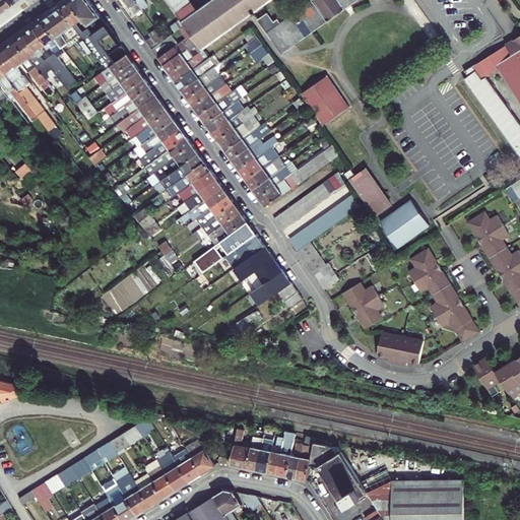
[(11,2),(9,0),(0,0),(0,14),(13,5),(11,2)]
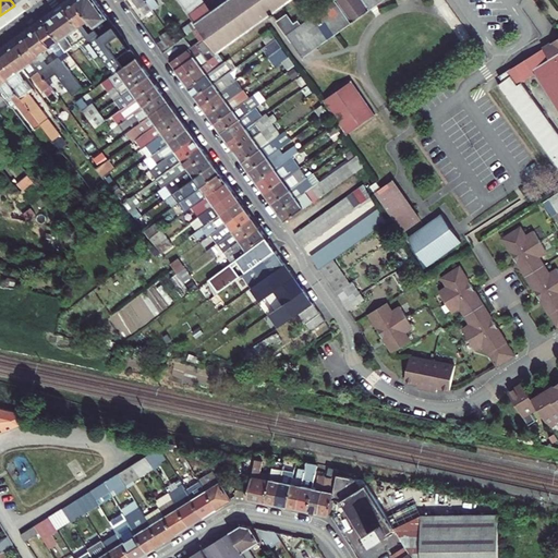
[(131,49),(96,0),(76,0),(76,1),(99,33),(119,58),(131,49)]
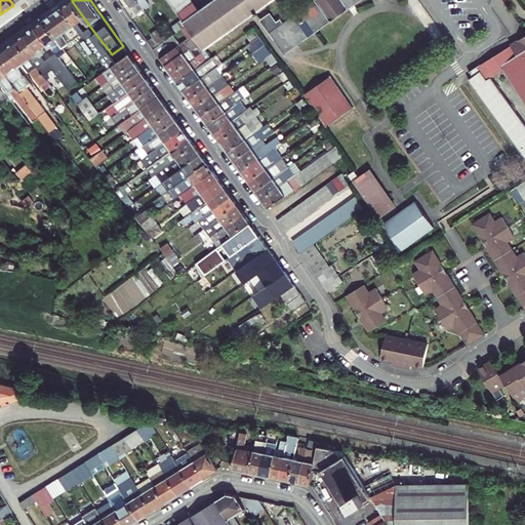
[(145,9),(137,0),(126,0),(137,14),(145,9)]
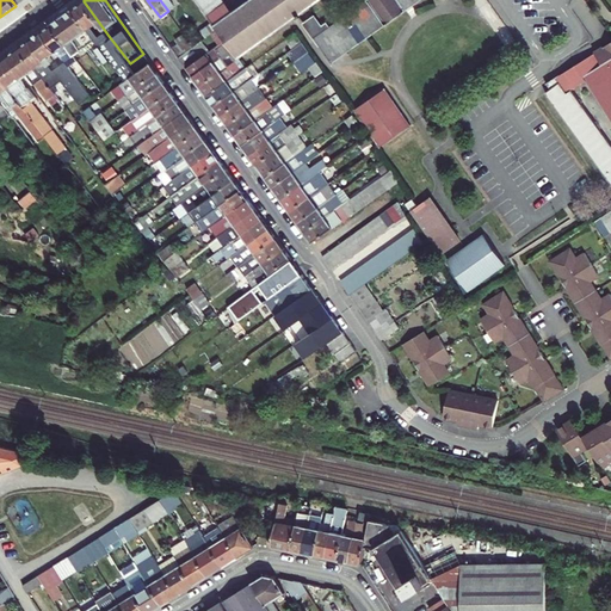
[(160,0),(168,11),(174,6),(170,0),(160,0)]
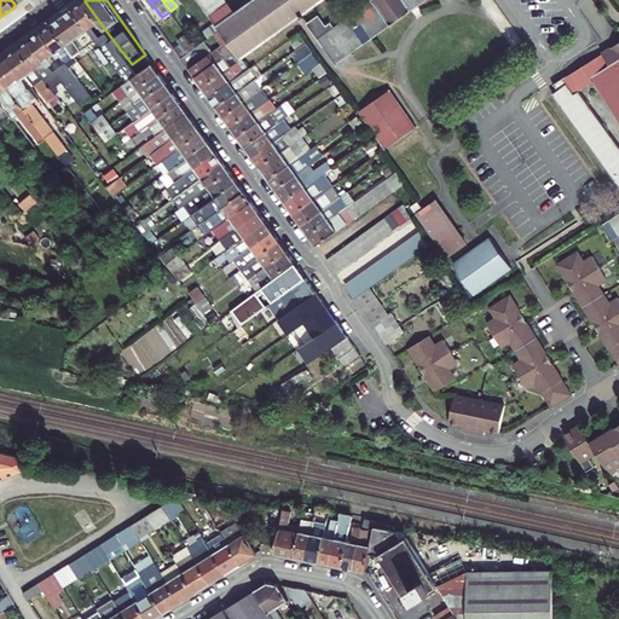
[(198,0),(215,23),(218,25),(236,12),(226,0),(198,0)]
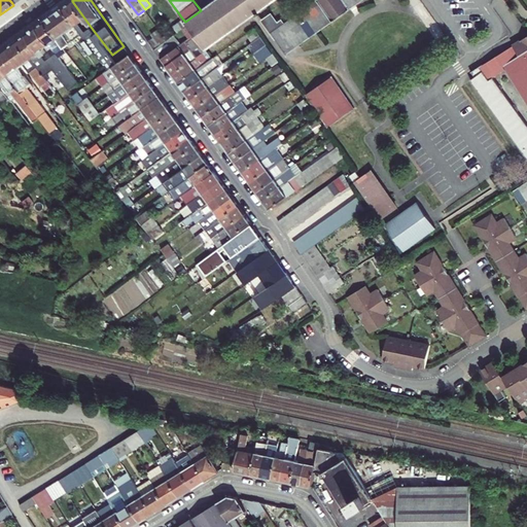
[(249,19),(275,0),(215,0),(201,10),(185,22),(187,26),(196,37),(200,42),(205,49),(249,19)]
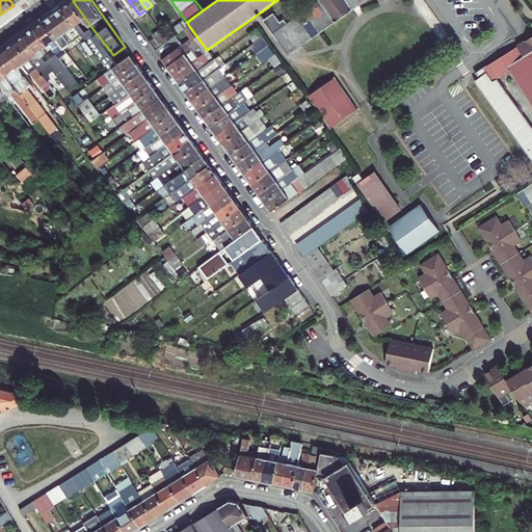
[(364,0),(320,0),(321,1),(335,21),(336,22),(354,8),(353,7),(364,0)]
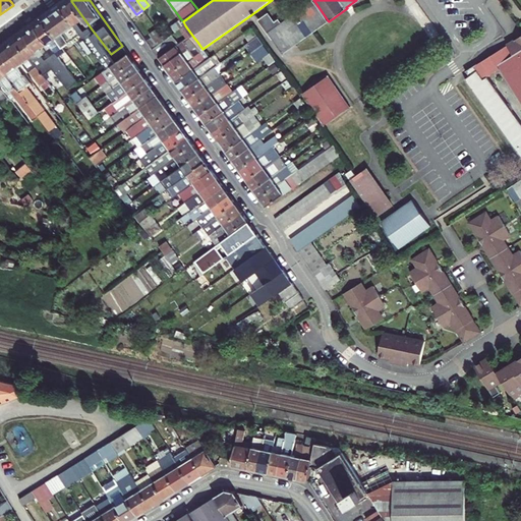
[(71,1),(61,8),(80,35),(83,38),(93,31),(71,1)]
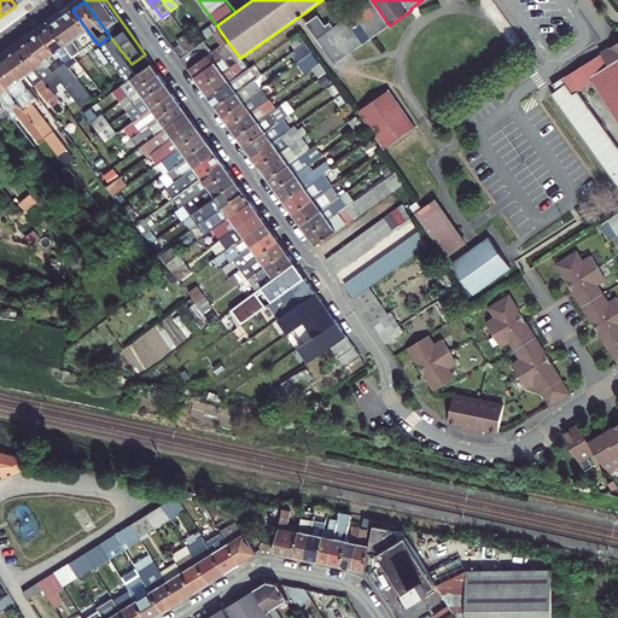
[(389,24),(373,1),(333,30),(331,25),(326,28),(319,17),(308,24),(336,63),(351,51),(389,24)]
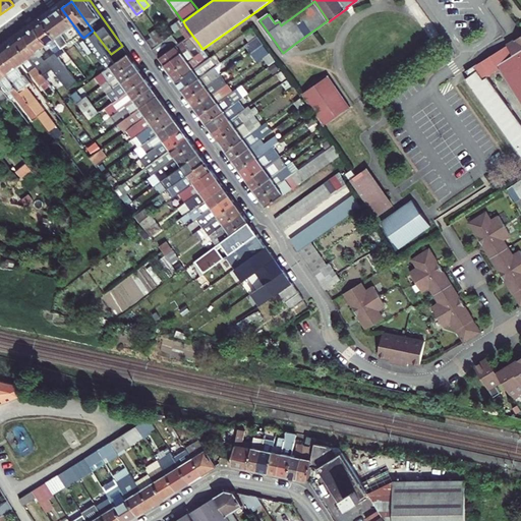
[(63,47),(80,35),(61,8),(44,21),(63,47)]
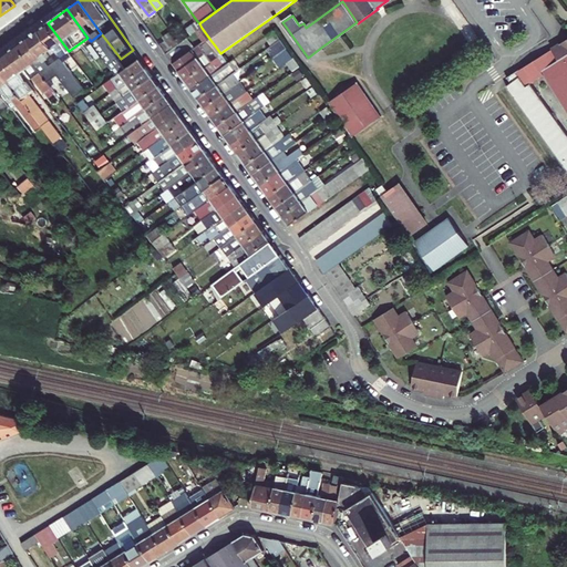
[(199,23),(197,21),(186,29),(192,35),(197,31),(202,28),(199,23)]
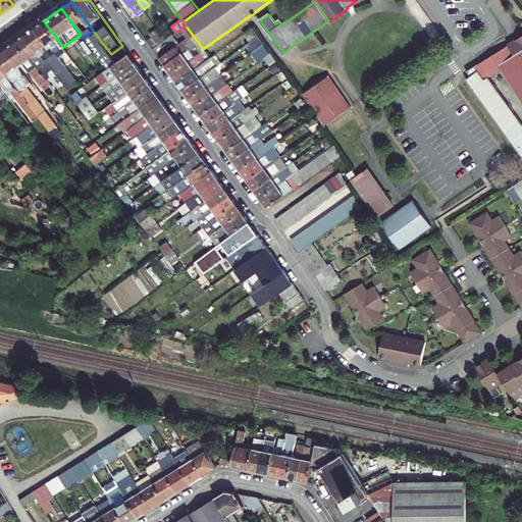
[(63,47),(44,21),(36,27),(49,44),(56,54),(61,50),(63,49),(63,47)]
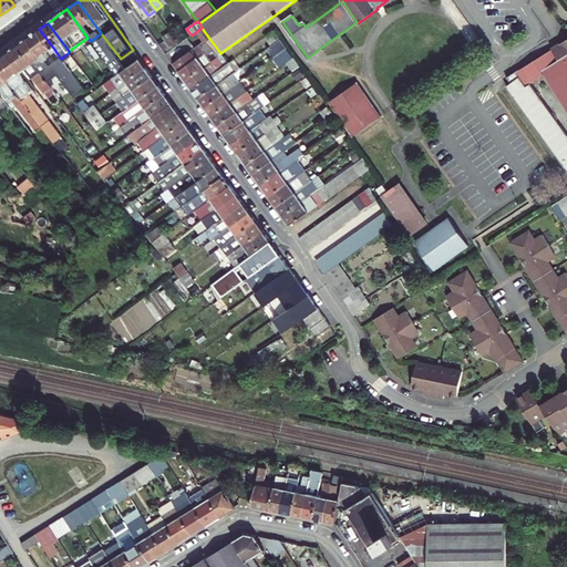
[(173,62),(179,71),(206,52),(202,47),(210,40),(202,28),(197,31),(203,38),(205,37),(206,39),(195,48),(187,38),(179,44),(166,53),(173,62)]
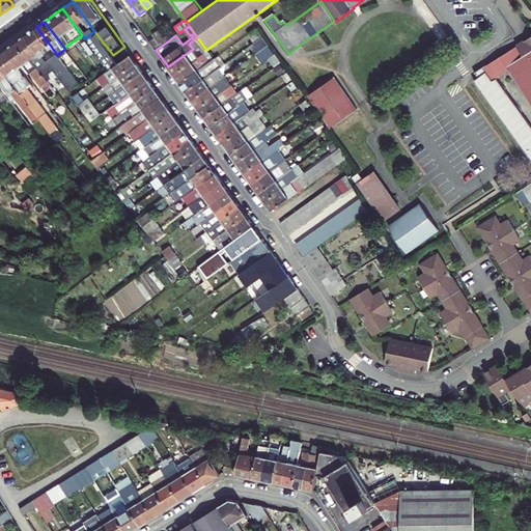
[(50,45),(36,27),(35,28),(26,35),(47,63),(49,65),(52,63),(55,62),(45,48),(50,45)]
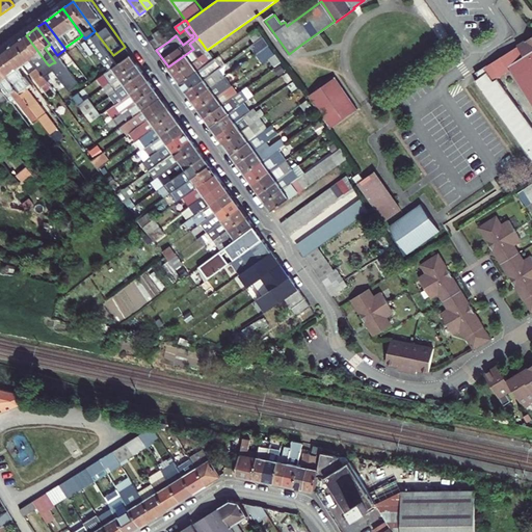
[(255,43),(264,36),(258,29),(249,34),(255,43)]
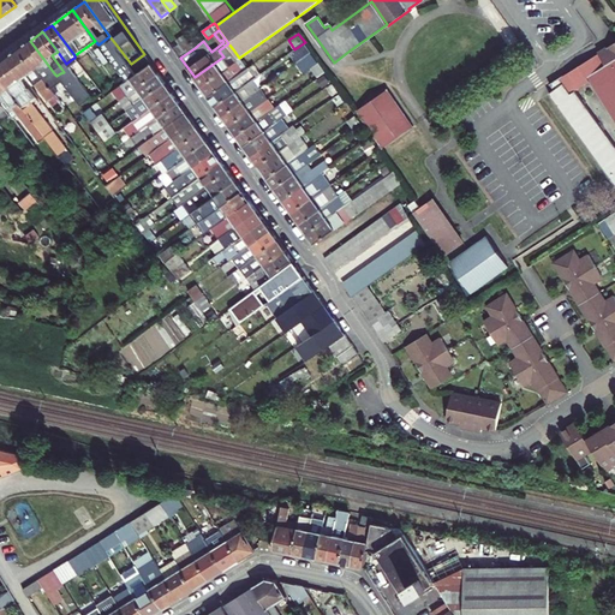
[(174,49),(180,58),(195,48),(186,35),(177,41),(179,45),(174,49)]
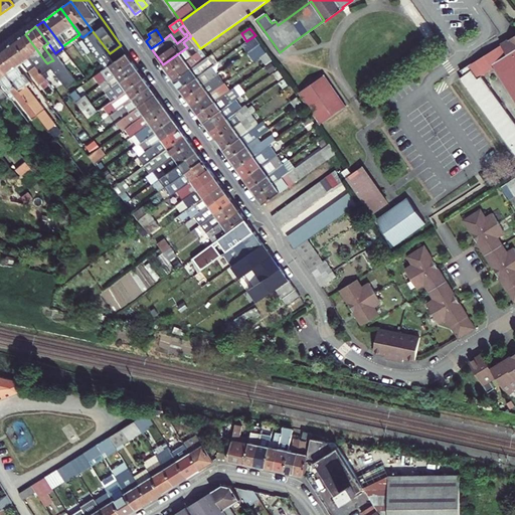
[(25,34),(17,39),(47,79),(52,75),(44,65),(42,62),(45,61),(25,34)]
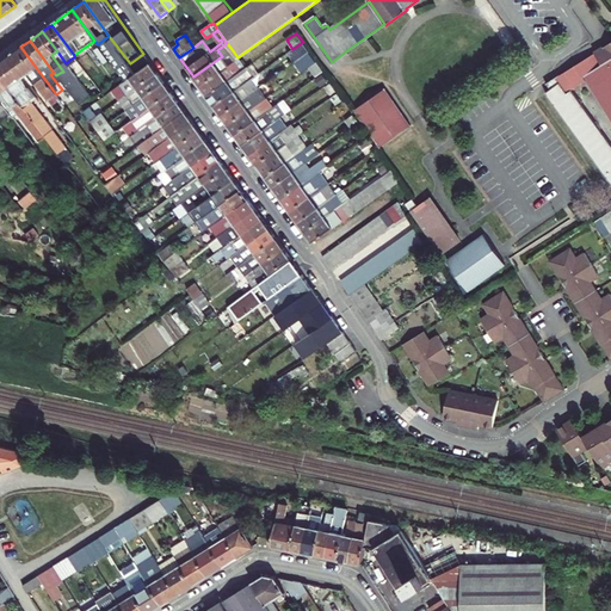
[(288,53),(295,62),(309,53),(309,51),(303,42),(292,49),(288,53)]
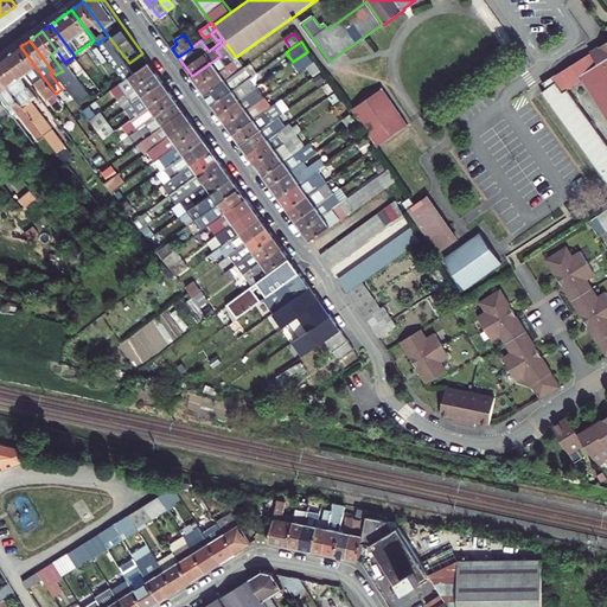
[(606,42),(573,64),(582,80),(606,117),(606,42)]
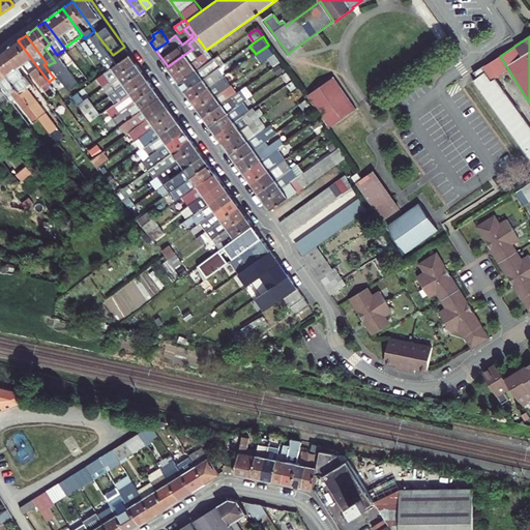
[(197,37),(188,43),(193,49),(201,42),(197,37)]
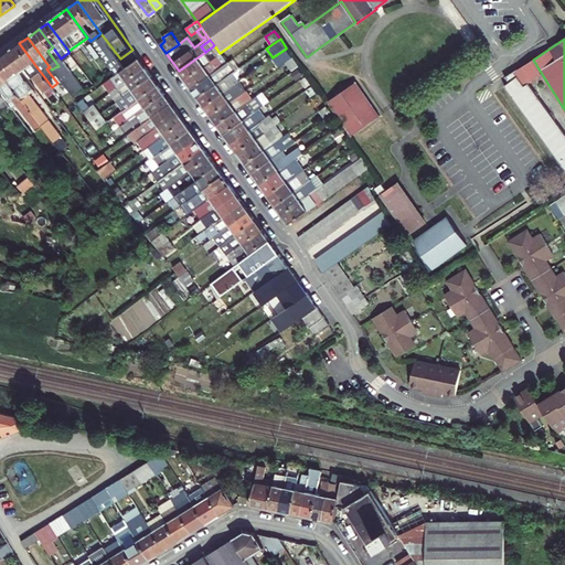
[(32,77),(33,76),(45,92),(52,87),(19,43),(8,52),(22,71),(25,70),(32,77)]
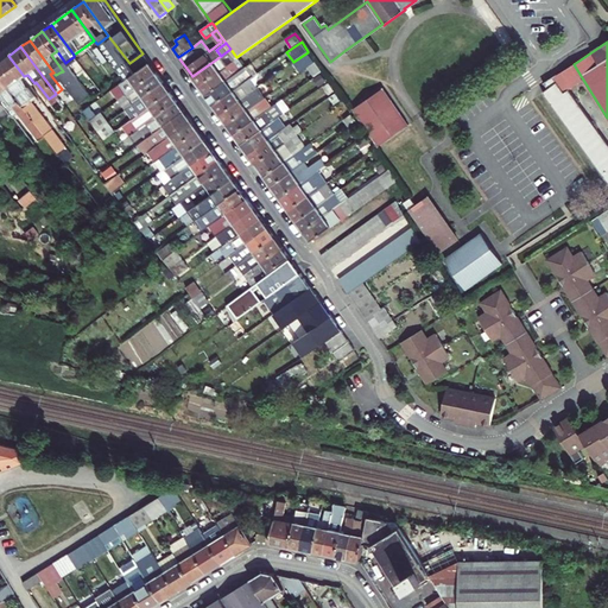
[(192,76),(200,87),(228,65),(223,59),(229,55),(234,62),(238,58),(236,57),(230,49),(221,56),(192,76)]
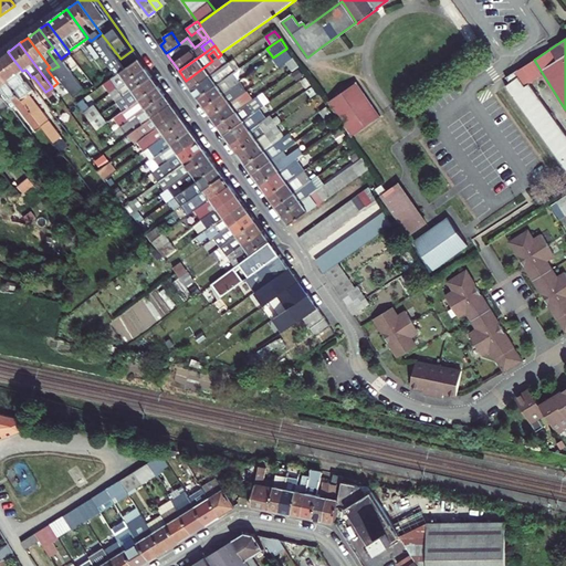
[(273,58),(280,67),(286,62),(293,58),(286,49),(273,58)]
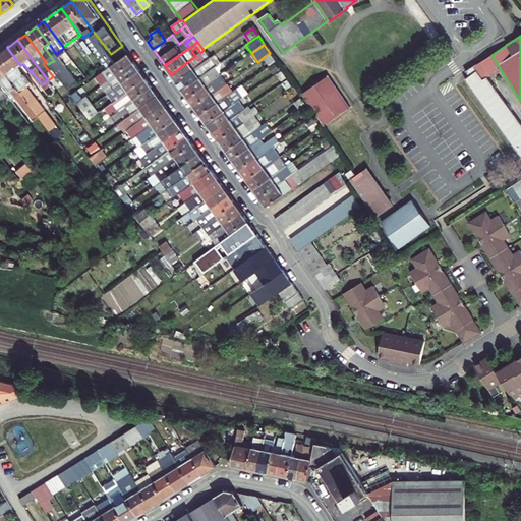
[(126,51),(122,46),(111,54),(114,60),(126,51)]
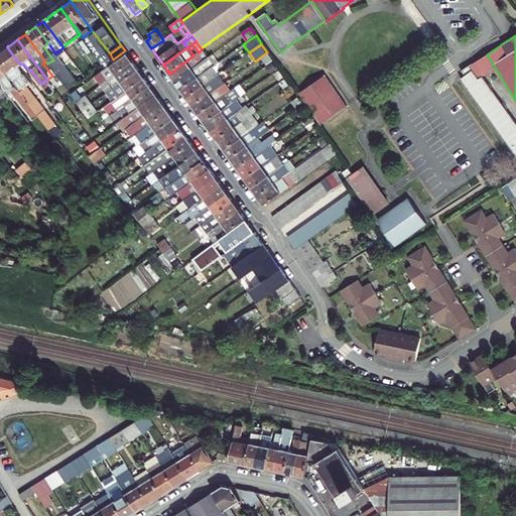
[(33,82),(26,73),(20,65),(7,47),(0,51),(0,63),(21,91),(27,87),(33,82)]
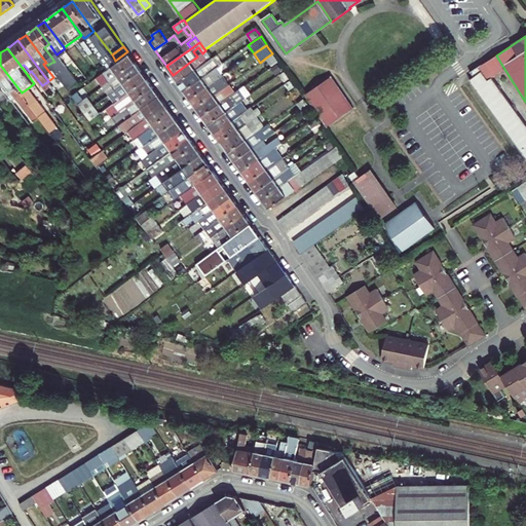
[(87,85),(66,57),(62,50),(57,54),(82,88),(84,87),(87,85)]
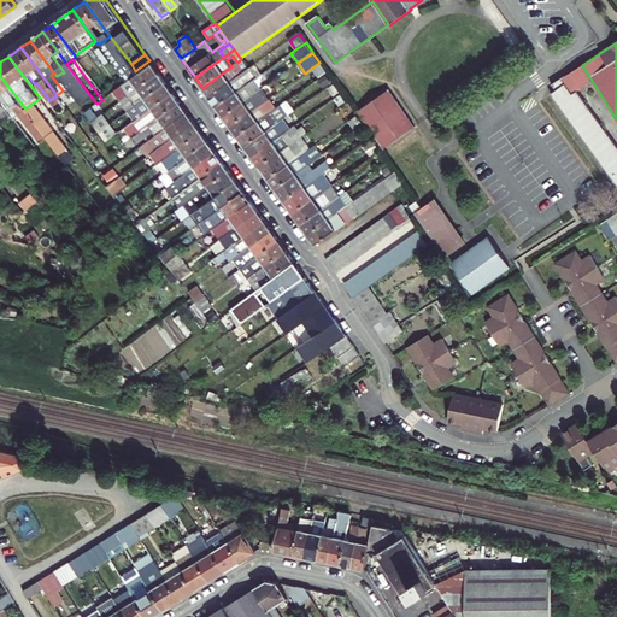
[(209,97),(248,69),(241,59),(238,63),(231,66),(203,88),(209,97)]
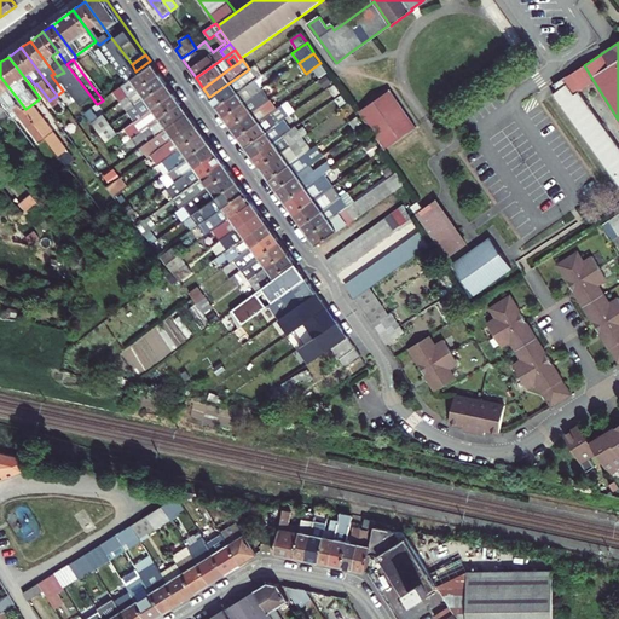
[(152,63),(138,74),(127,82),(115,91),(121,102),(160,74),(152,63)]
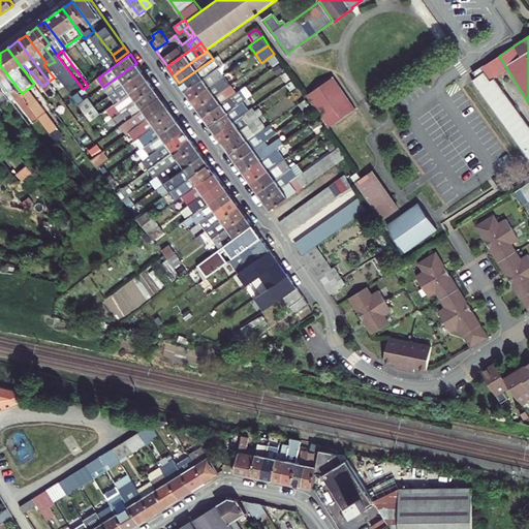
[(274,66),(280,62),(278,59),(274,54),(268,58),(274,66)]
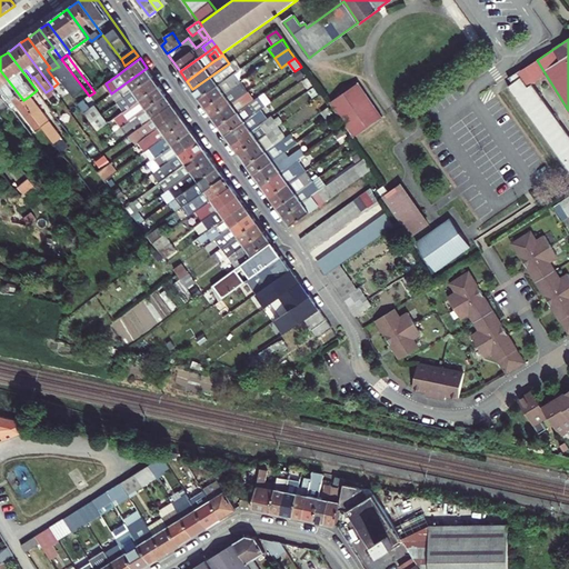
[(241,69),(235,59),(230,62),(237,71),(241,69)]
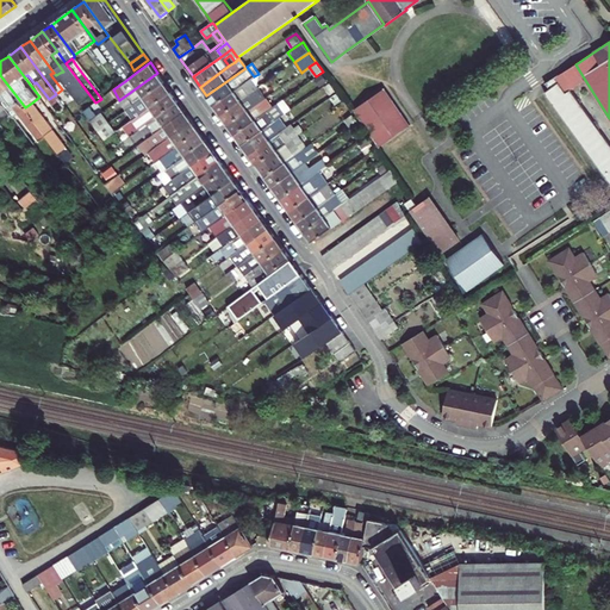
[(609,143),(571,89),(585,80),(576,64),(555,76),(556,78),(609,150),(609,143)]
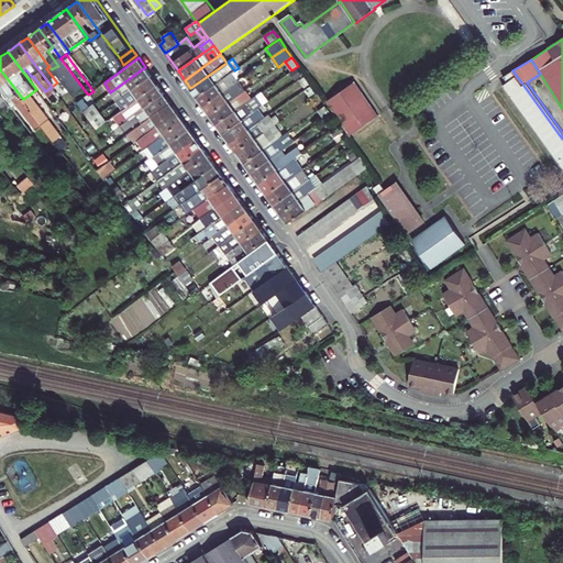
[(197,98),(232,73),(234,70),(228,62),(227,63),(190,88),(197,98)]
